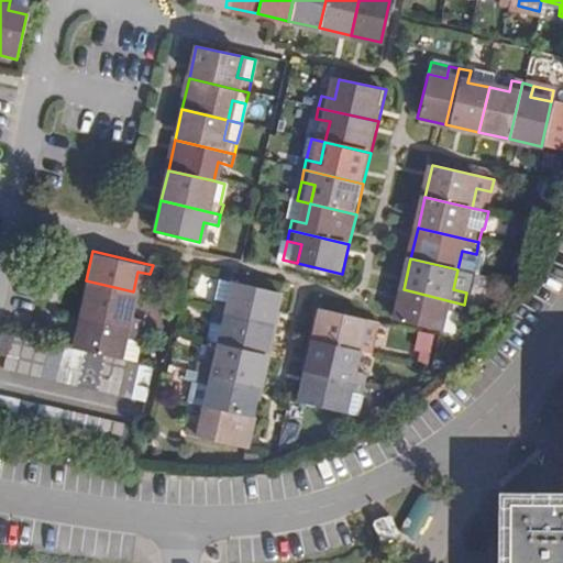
[(232,282),(221,279),(217,298),(228,301),(232,282)]
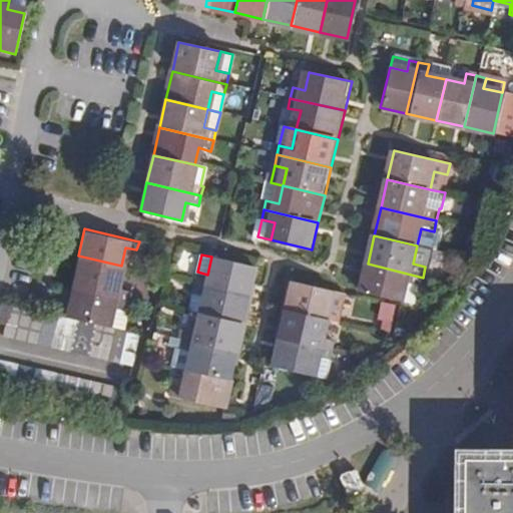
[(121,266),(78,255),(72,285),(126,297),(129,286),(117,283),(121,266)]
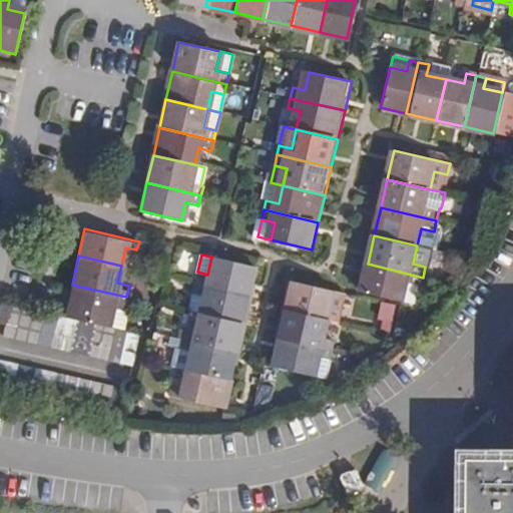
[(197,272),(195,281),(247,294),(254,267),(211,257),(207,275),(197,272)]
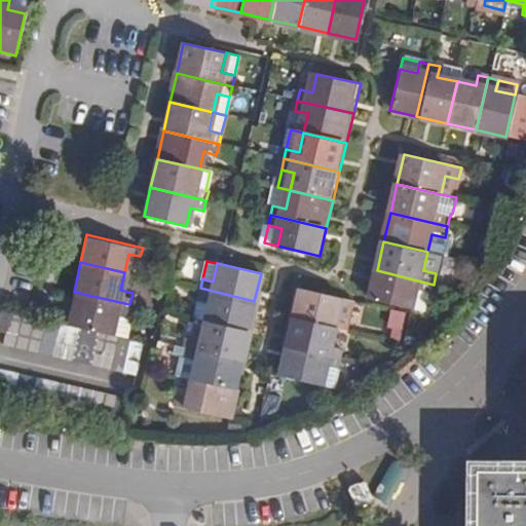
[(434,285),(377,270),(370,301),(413,311),(418,291),(431,294),(434,285)]
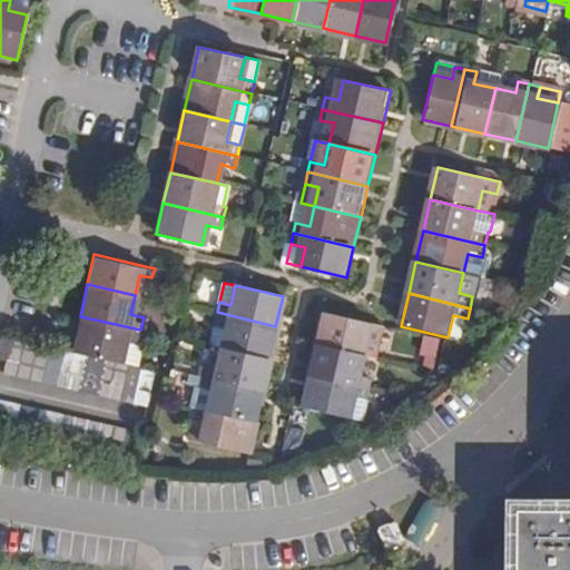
[(222,345),(268,356),(275,326),(217,312),(214,324),(226,326),(222,345)]
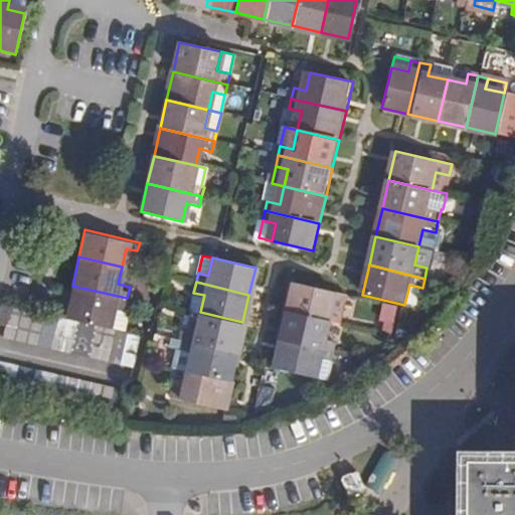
[(295,285),(289,314),(330,324),(334,305),(347,308),(349,297),(295,285)]
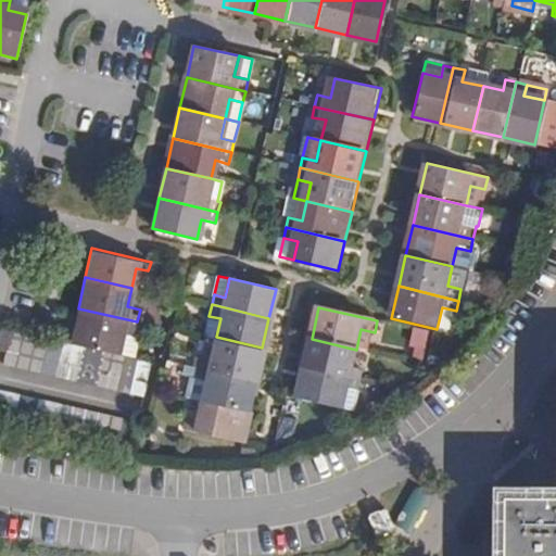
[(456,311),(442,307),(437,329),(451,331),(456,311)]
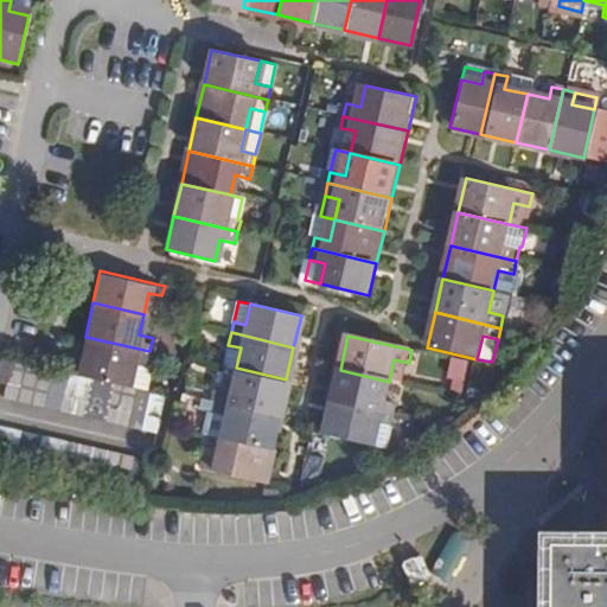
[(81,371),(95,375),(108,377),(121,381),(128,382),(133,360),(147,363),(149,351),(85,337),(78,370),(81,371)]
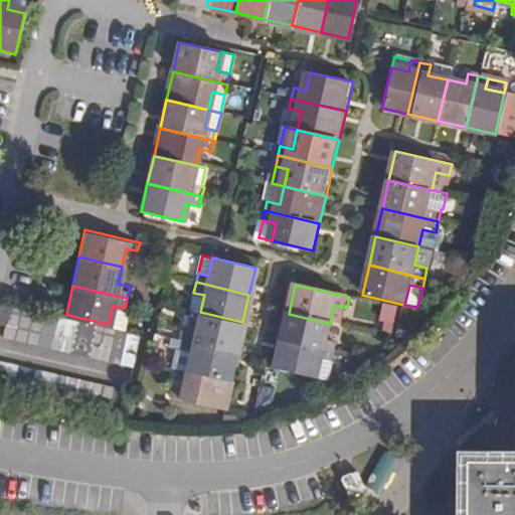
[(10,301),(2,299),(0,309),(0,319),(5,321),(10,301)]
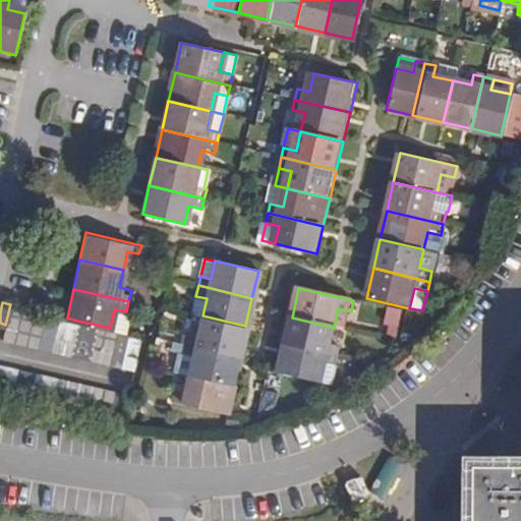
[(15,334),(21,307),(10,304),(5,325),(4,332),(15,334)]
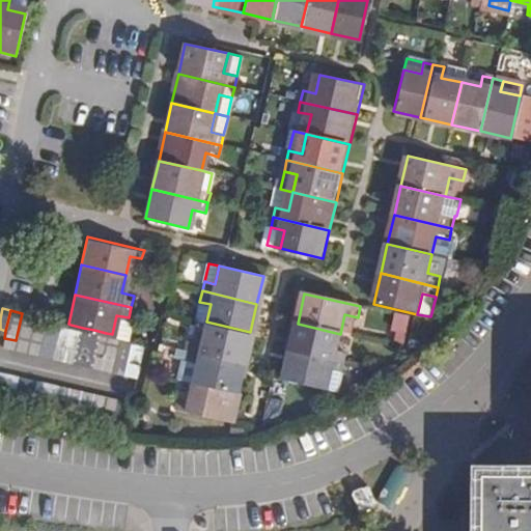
[(29,343),(35,316),(22,313),(16,340),(29,343)]
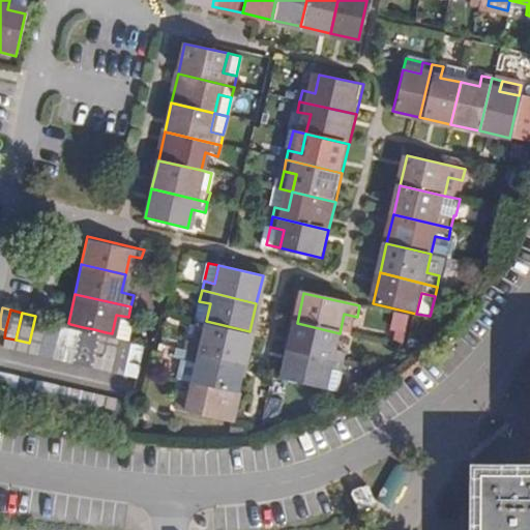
[(407,343),(410,314),(395,313),(392,342),(407,343)]
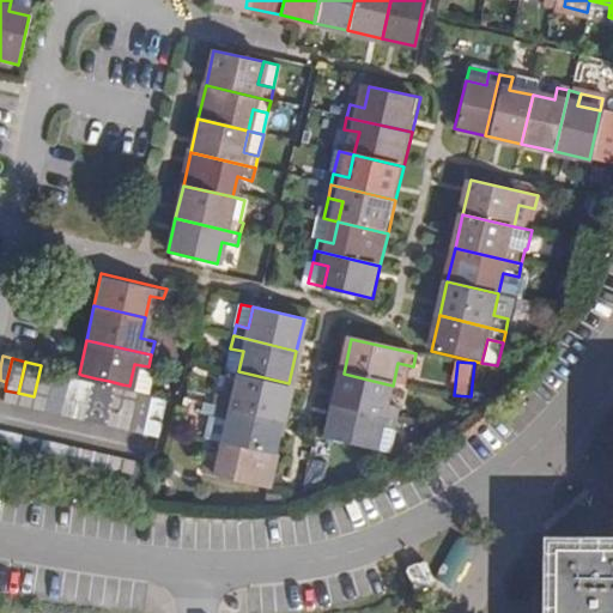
[(34,396),(47,400),(54,368),(41,365),(34,396)]
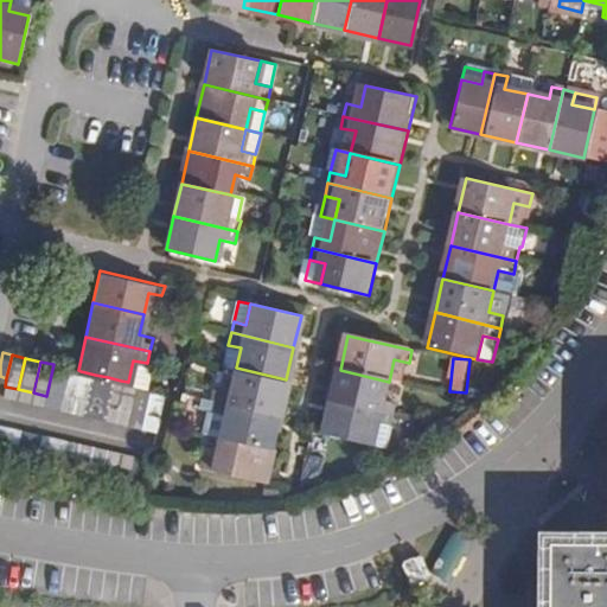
[(53,364),(46,396),(62,400),(69,368),(59,366),(53,364)]
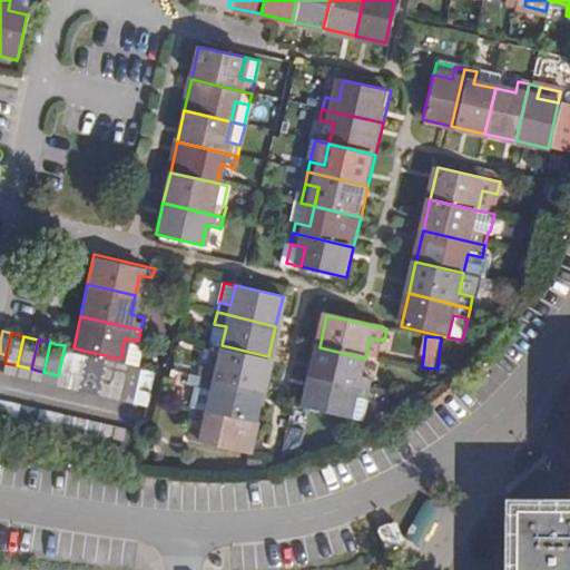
[(76,349),(74,347),(65,345),(58,375),(69,377),(76,349)]
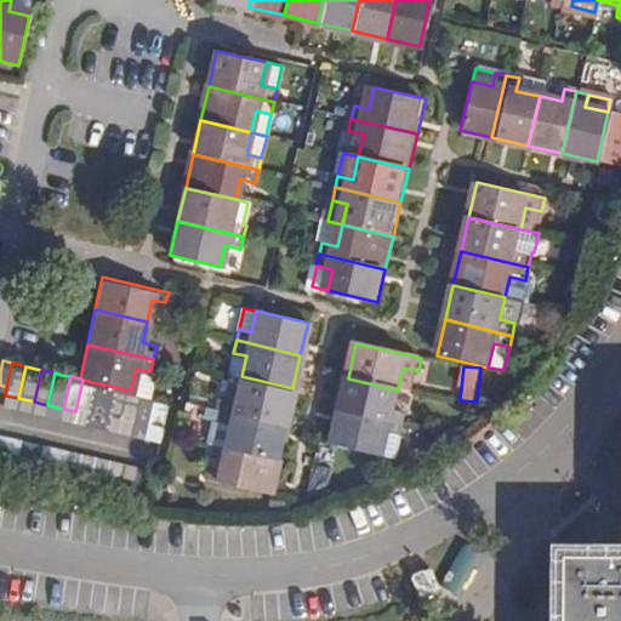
[(285,422),(292,388),(241,376),(235,398),(224,396),(221,408),(285,422)]
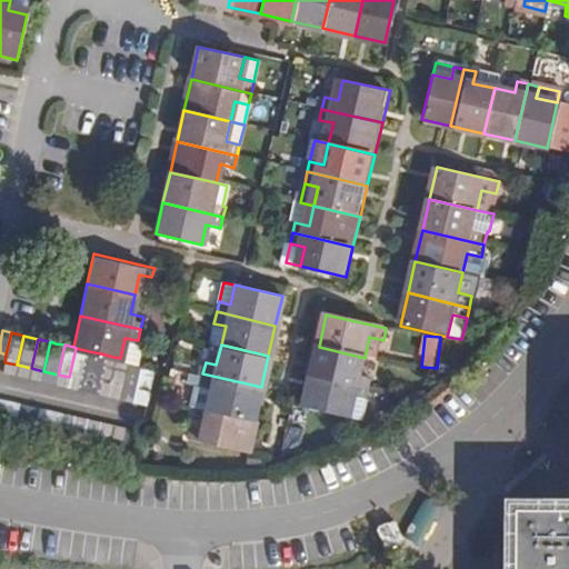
[(319,347),(311,379),(370,392),(371,383),(359,380),(365,358),(319,347)]
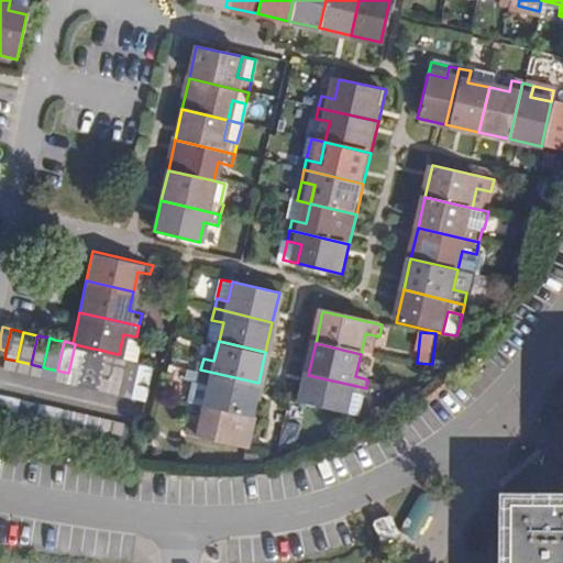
[(81,376),(88,348),(75,344),(68,373),(81,376)]
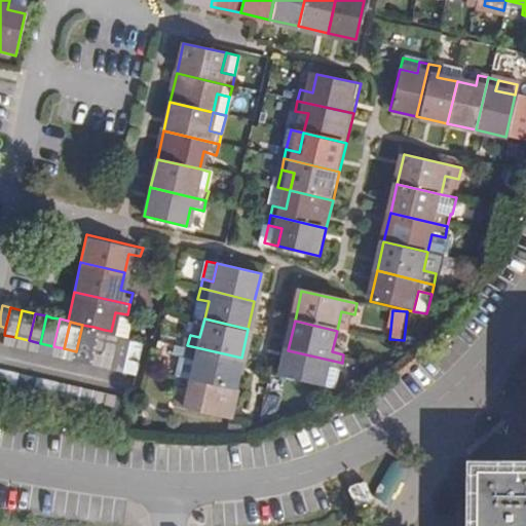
[(87,353),(94,327),(82,325),(76,351),(87,353)]
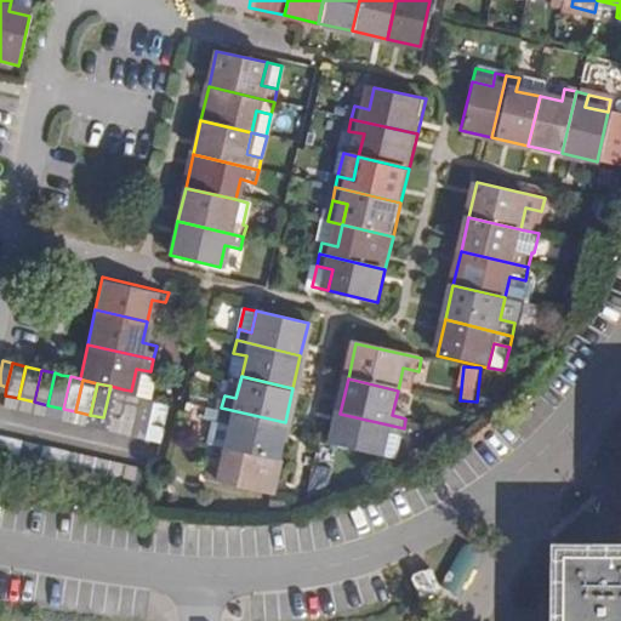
[(103,417),(117,421),(124,389),(110,386),(103,417)]
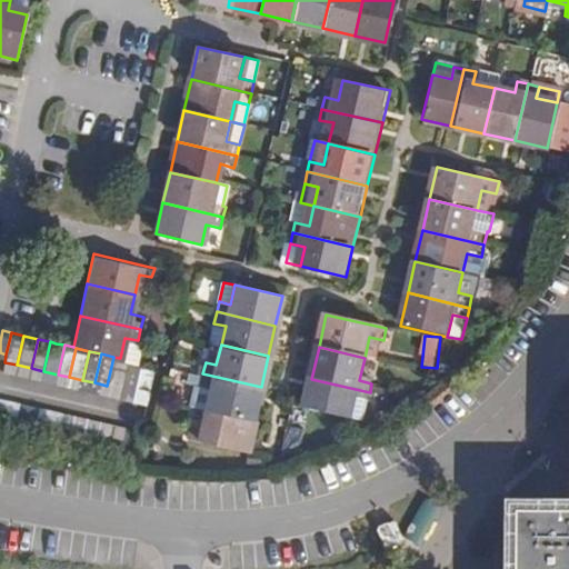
[(113,357),(107,386),(121,389),(128,360),(120,358),(113,357)]
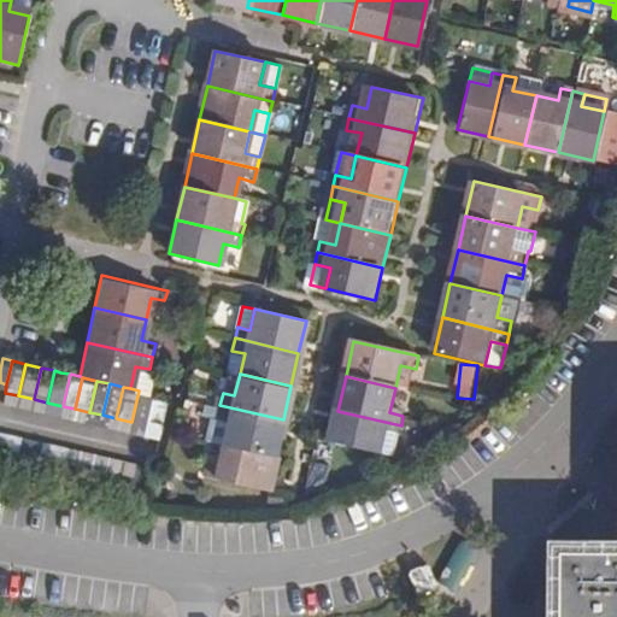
[(139,391),(131,422),(147,425),(156,394),(139,391)]
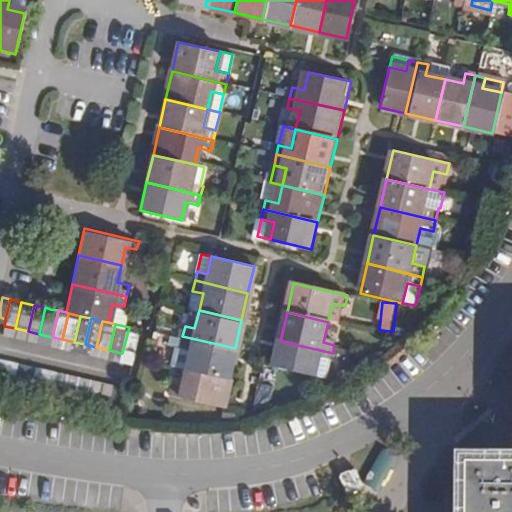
[(140,329),(129,327),(122,353),(133,356),(140,329)]
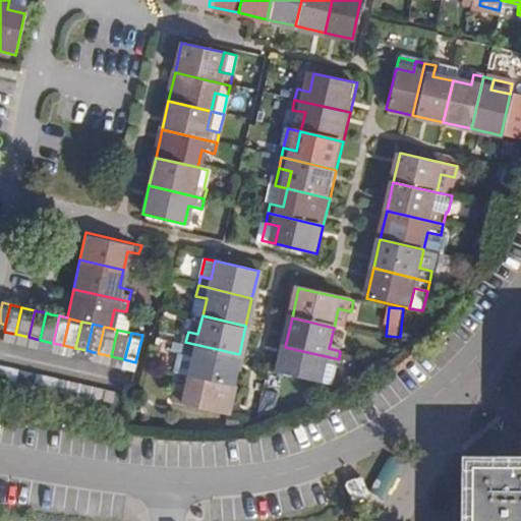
[(193,354),(188,374),(232,385),(239,354),(185,342),(183,352),(193,354)]
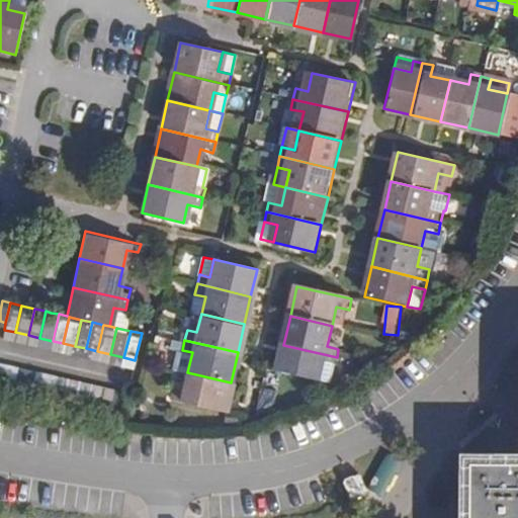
[(337,357),(283,345),(277,373),(319,382),(323,365),(334,368),(337,357)]
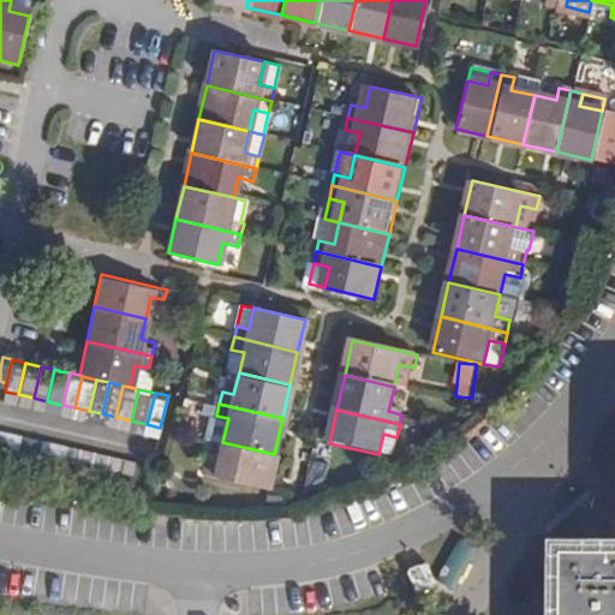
[(9,437),(1,469),(16,471),(23,441),(9,437)]
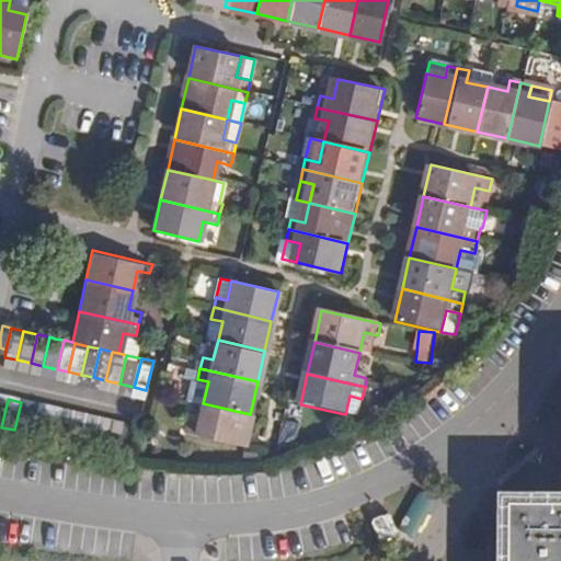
[(33,404),(21,402),(14,430),(27,433),(33,404)]
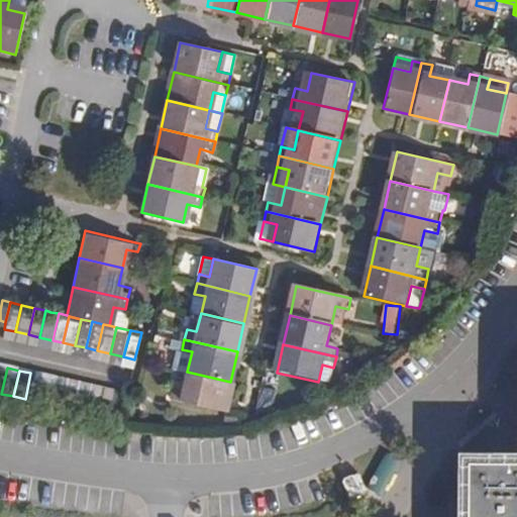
[(230,382),(187,372),(183,389),(174,386),(171,397),(223,409),(230,382)]
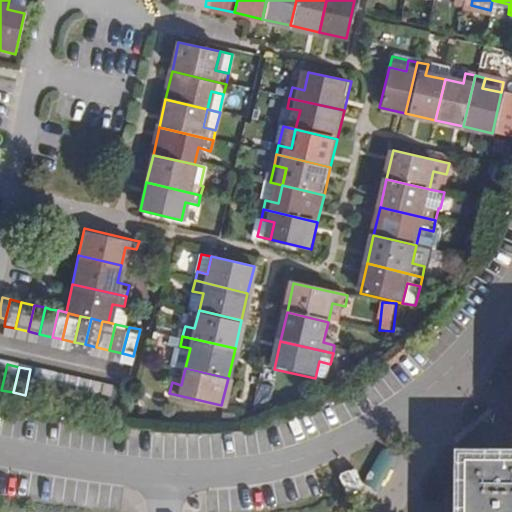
[(30,369),(25,395),(37,398),(43,372),(30,369)]
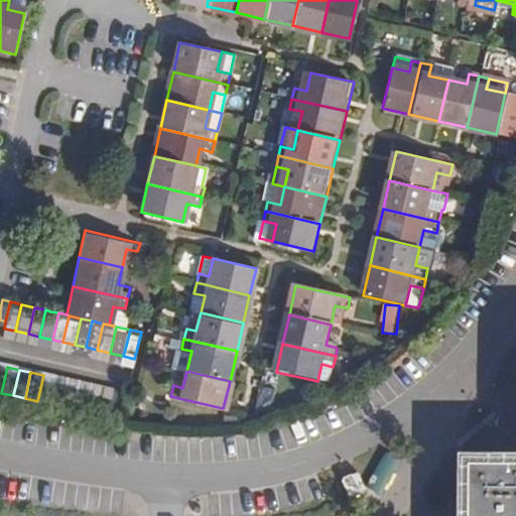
[(43,375),(37,401),(48,403),(54,377),(43,375)]
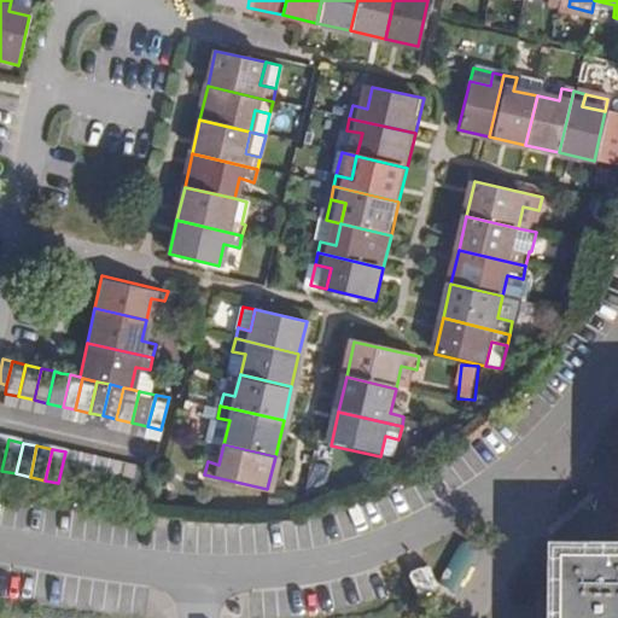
[(58,483),(71,487),(79,455),(65,452),(58,483)]
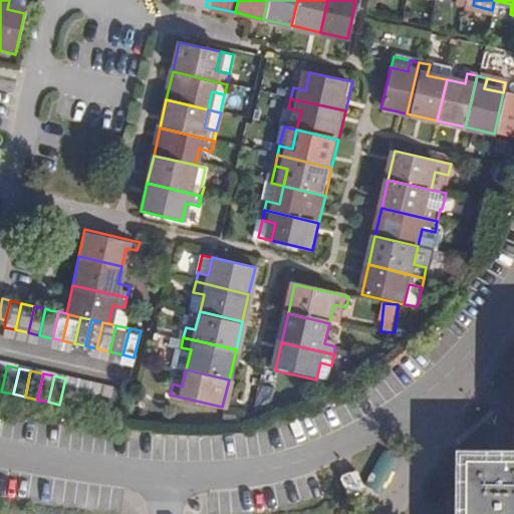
[(65,378),(59,405),(71,407),(77,380),(65,378)]
